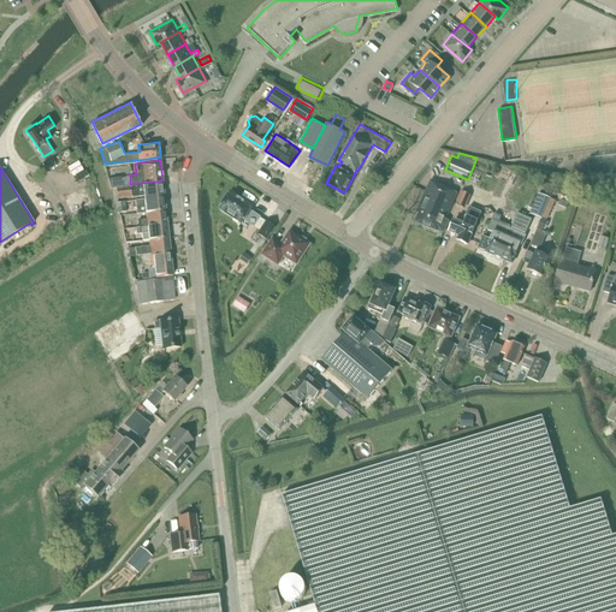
[(123,185),(122,176),(108,177),(111,186),(123,185)]
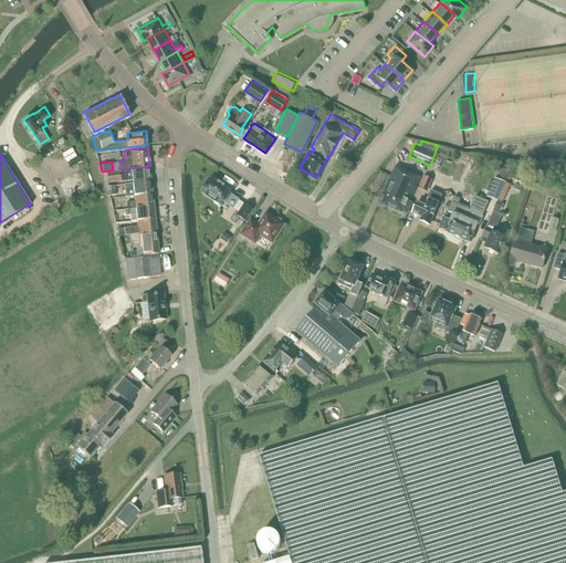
[(410,199),(413,191),(420,175),(411,171),(412,170),(396,164),(384,191),(383,194),(385,194),(381,201),(402,210),(402,209),(408,211),(412,200),(410,199)]
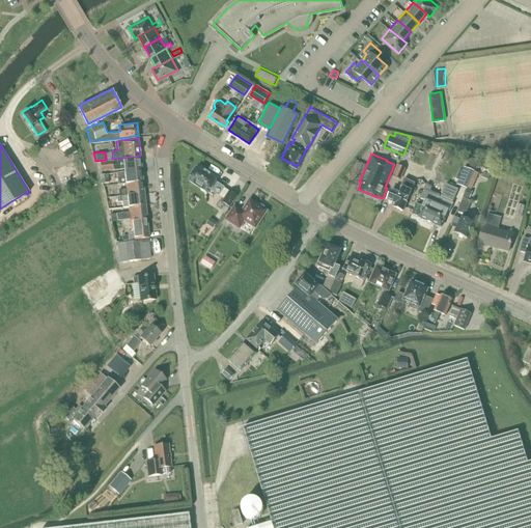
[(141,168),(140,156),(112,159),(113,168),(113,169),(123,167),(124,169),(141,168)]
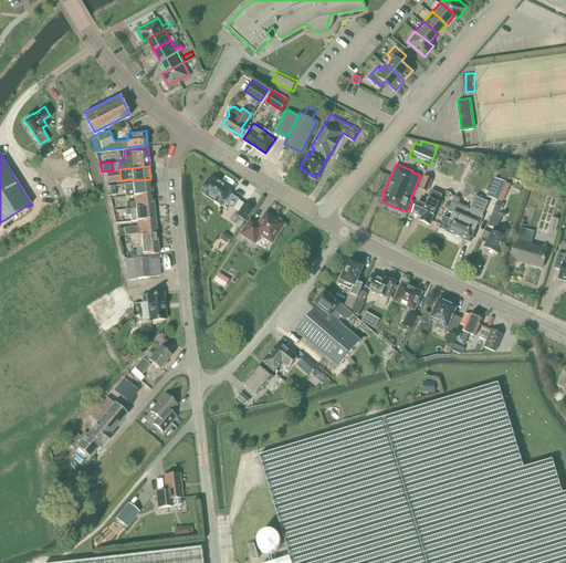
[(429,166),(426,174),(432,177),(436,169),(429,166)]
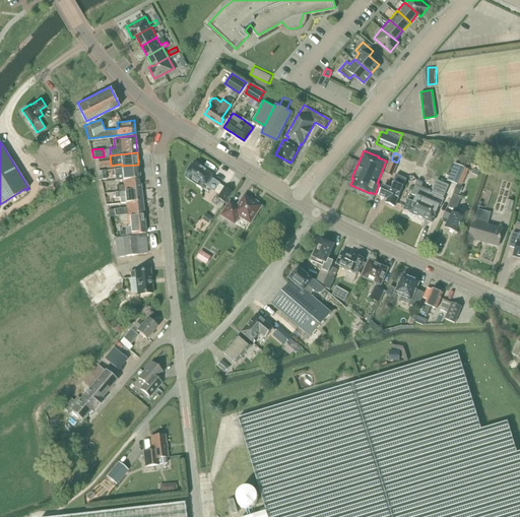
[(98,157),(99,167),(111,165),(110,155),(98,157)]
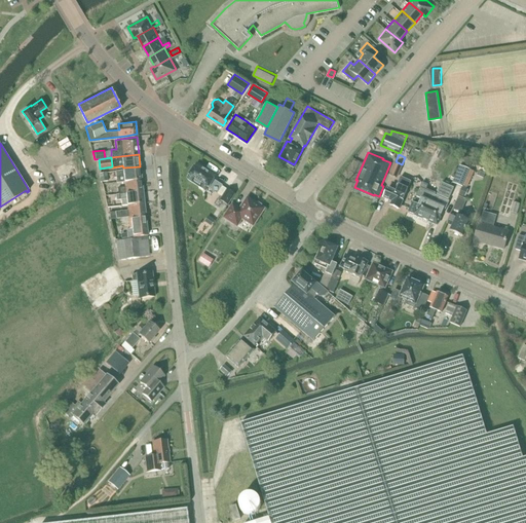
[(54,167),(61,180),(78,172),(71,158),(54,167)]
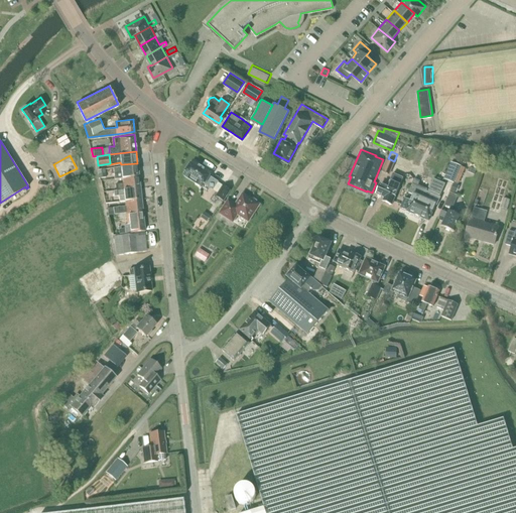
[(394,161),(388,158),(388,159),(387,158),(382,169),(388,172),(389,173),(394,161)]
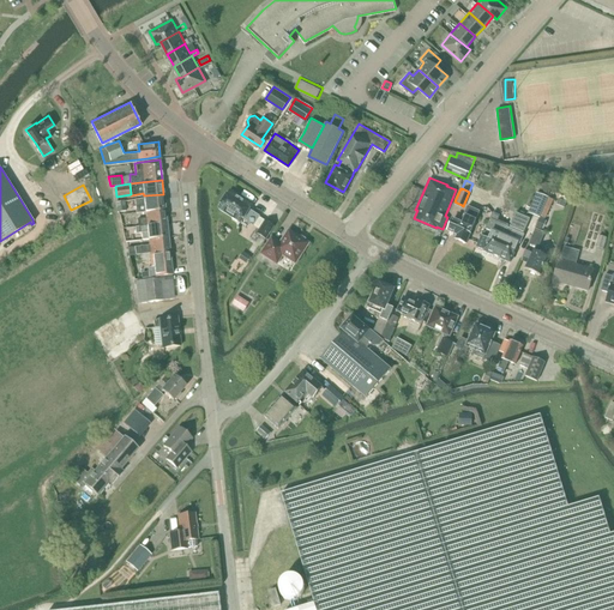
[(229,189),(220,205),(223,207),(241,219),(244,216),(253,222),(259,213),(248,206),(251,203),(229,189)]
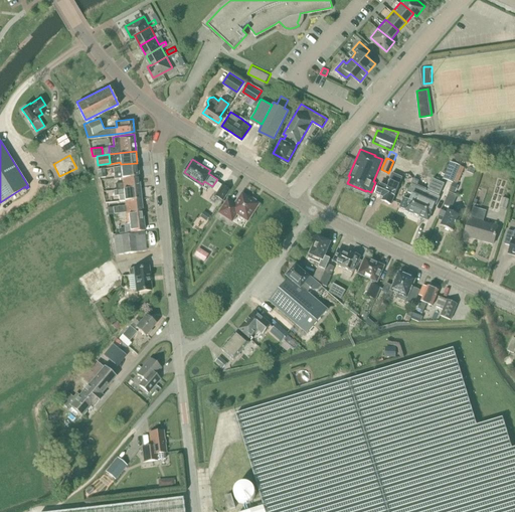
[(444,174),(443,176),(452,180),(459,162),(451,159),(444,174)]
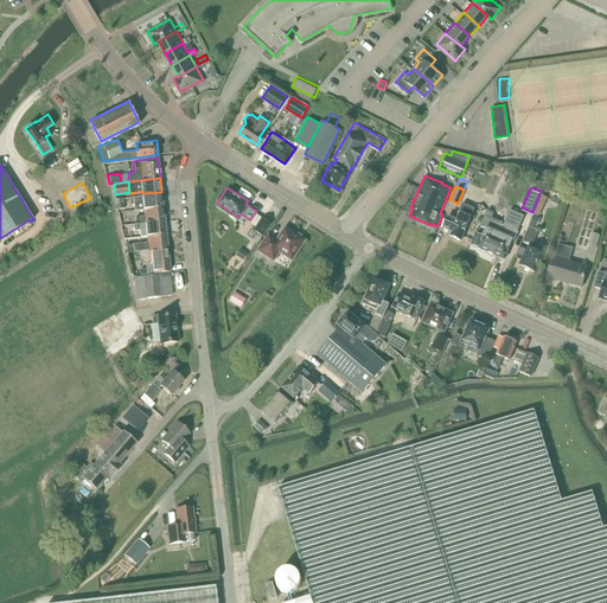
[(485,190),(484,198),(492,199),(494,191),(485,190)]
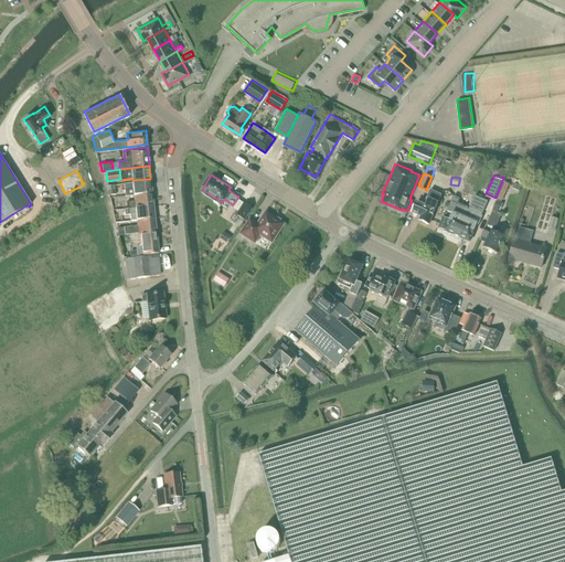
[(505,179),(503,178),(496,198),(497,198),(498,197),(502,199),(509,182),(510,180),(505,178),(505,179)]
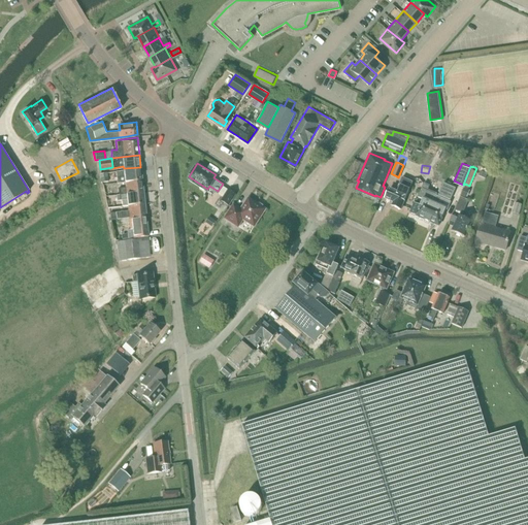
[(140,167),(124,168),(124,169),(116,170),(117,182),(124,181),(142,178),(140,167)]
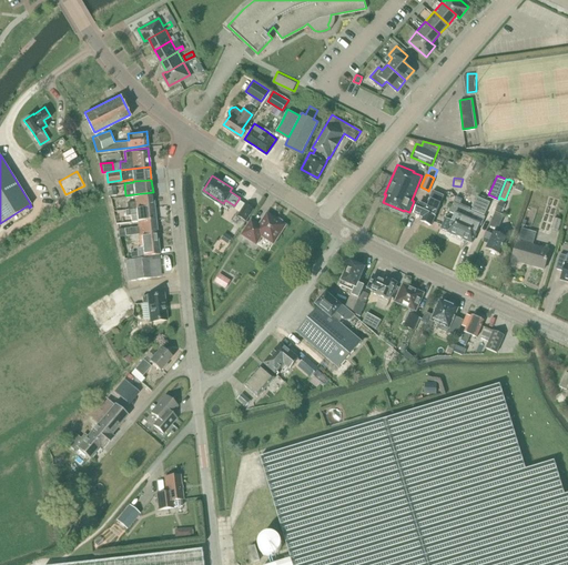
[(107,185),(108,194),(117,193),(117,191),(115,184),(107,185)]
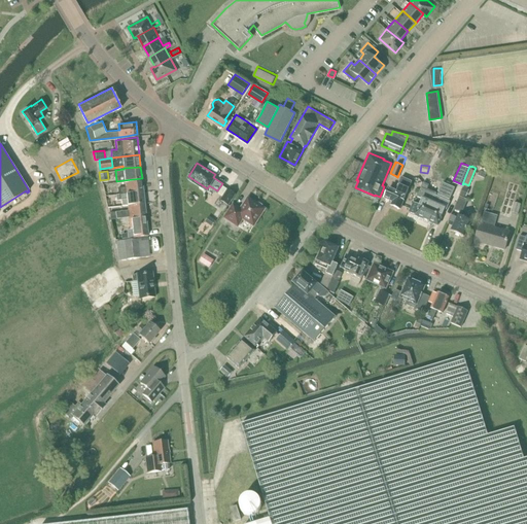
[(389,185),(385,196),(393,200),(391,203),(400,207),(412,179),(401,174),(399,178),(395,188),(389,185)]
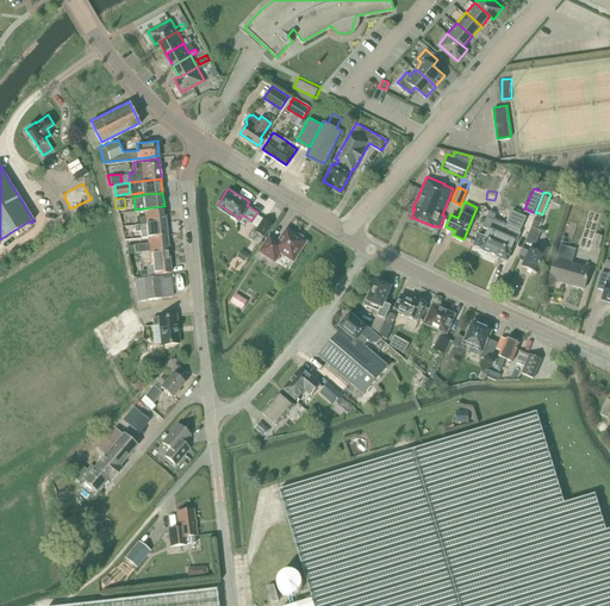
[(166,220),(165,206),(143,208),(144,214),(136,216),(137,223),(166,220)]
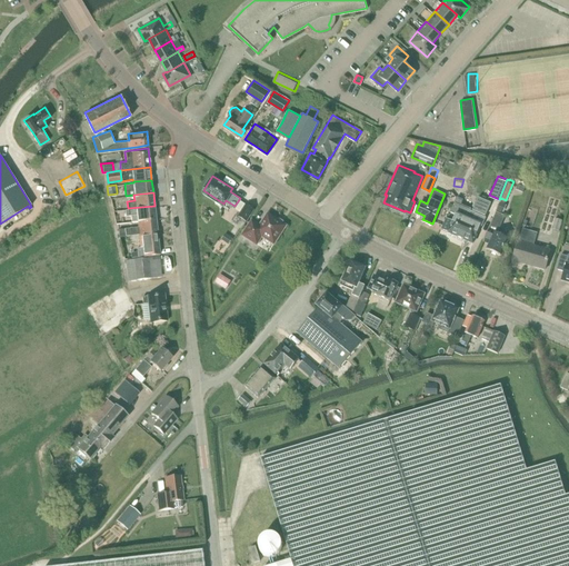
[(463,237),(472,241),(480,224),(481,224),(485,216),(490,200),(487,199),(488,198),(481,195),(481,197),(478,195),(476,199),(475,199),(472,205),(473,205),(472,208),(476,210),(475,211),(470,209),(471,207),(461,202),(463,198),(457,195),(450,210),(456,212),(452,219),(447,217),(441,227),(448,230),(458,235),(457,235),(463,238),(463,237)]
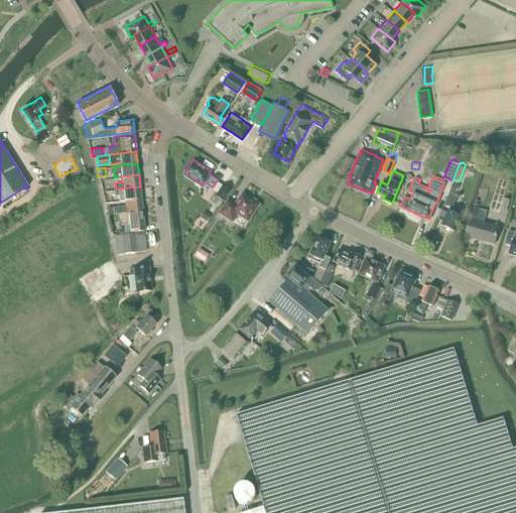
[(224,199),(231,187),(223,182),(216,194),(224,199)]
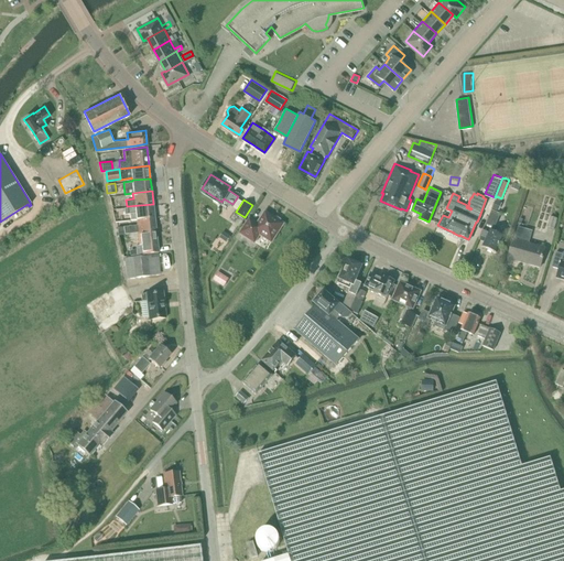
[(130,218),(137,218),(154,216),(153,204),(127,206),(125,206),(125,213),(130,212),(130,218)]
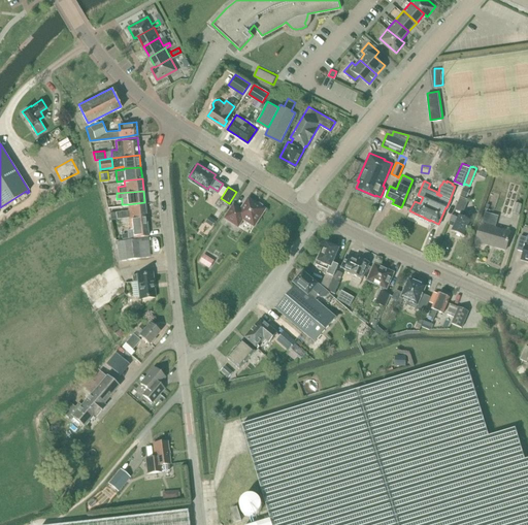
[(448,223),(454,225),(452,229),(465,235),(471,219),(470,219),(471,216),(465,214),(464,216),(461,215),(468,198),(467,198),(460,195),(448,223)]
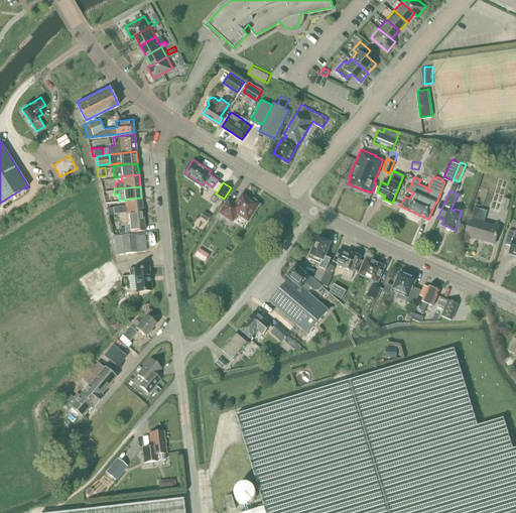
[(229,198),(220,211),(233,220),(238,213),(249,220),(260,203),(243,191),(236,203),(229,198)]
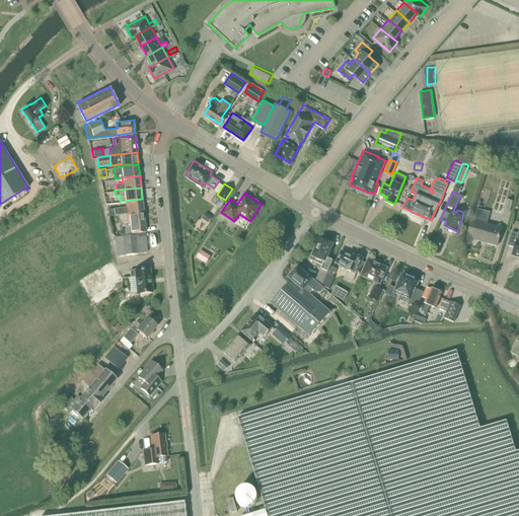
[(506,197),(504,208),(510,209),(513,199),(506,197)]
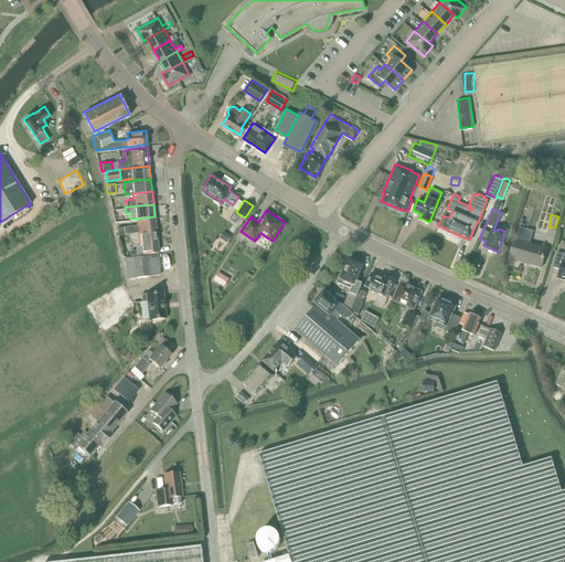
[(157,229),(155,216),(137,219),(137,223),(125,225),(118,225),(118,233),(138,231),(157,229)]
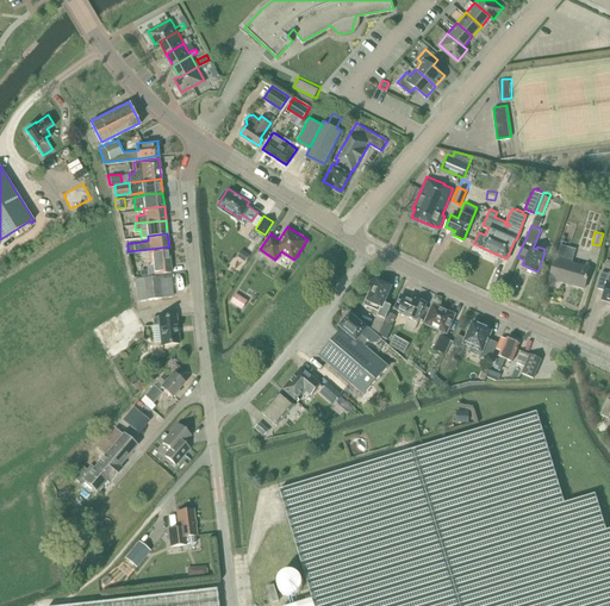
[(590,266),(572,261),(576,247),(560,243),(556,256),(555,256),(549,276),(584,287),(590,266)]
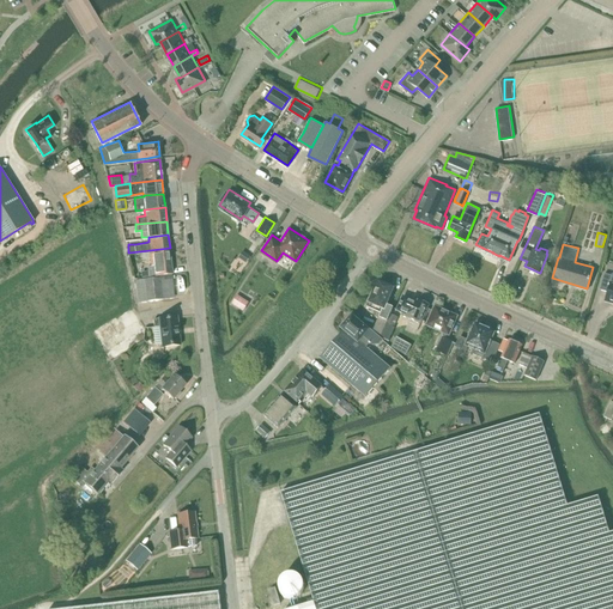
[(173,272),(170,248),(150,250),(151,265),(149,265),(147,265),(149,274),(150,274),(161,273),(171,272),(173,272)]
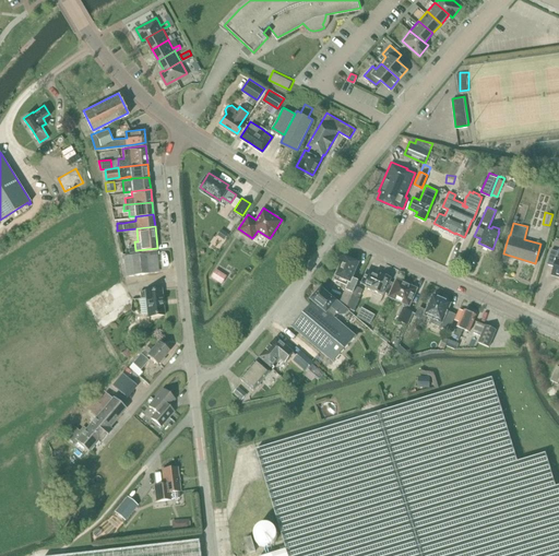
[(222,227),(217,234),(224,238),(228,233),(222,227)]
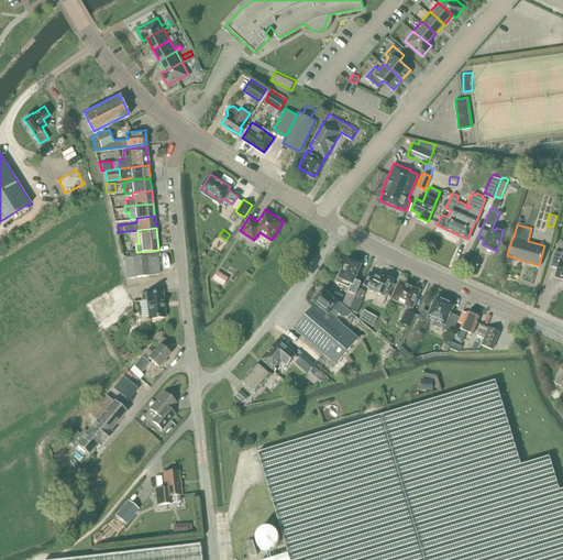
[(555,250),(551,264),(559,266),(555,275),(562,276),(562,249),(562,250),(562,252),(555,250)]
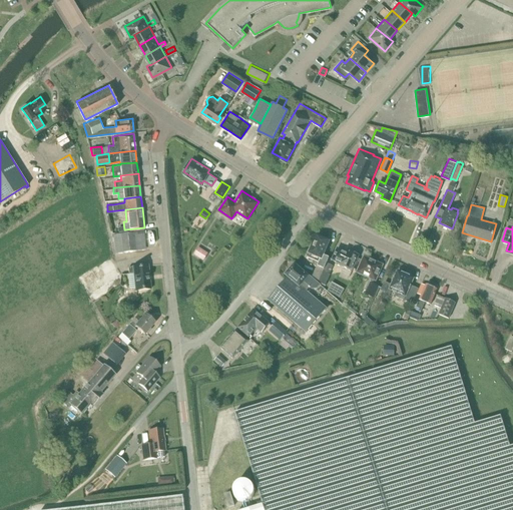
[(134,230),(113,232),(115,251),(136,249),(134,230)]
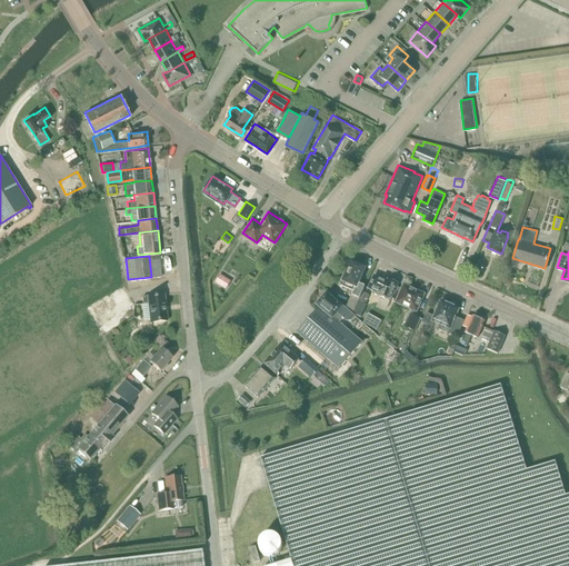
[(346,305),(352,310),(359,296),(360,296),(362,290),(366,284),(358,280),(365,266),(351,260),(341,283),(353,288),(351,293),(346,305)]
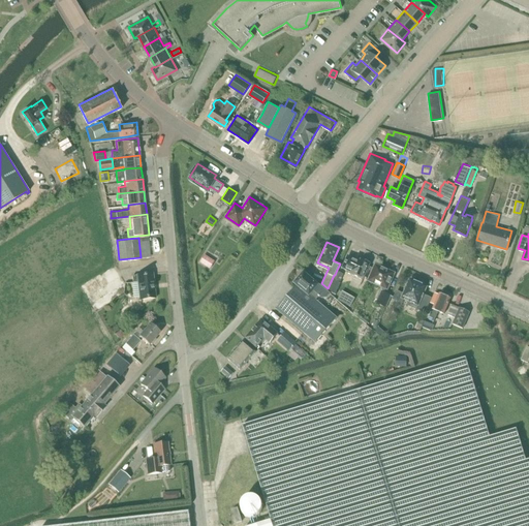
[(208,255),(205,253),(199,260),(204,263),(208,255)]
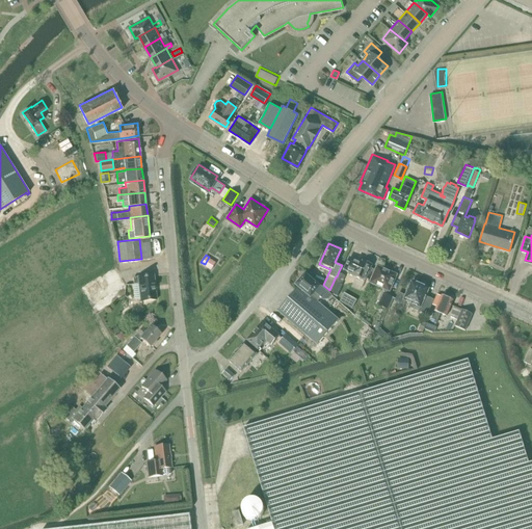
[(349,272),(365,280),(366,278),(370,279),(374,267),(371,265),(372,262),(370,261),(370,260),(367,259),(366,260),(364,259),(363,261),(350,256),(345,267),(350,269),(349,272)]
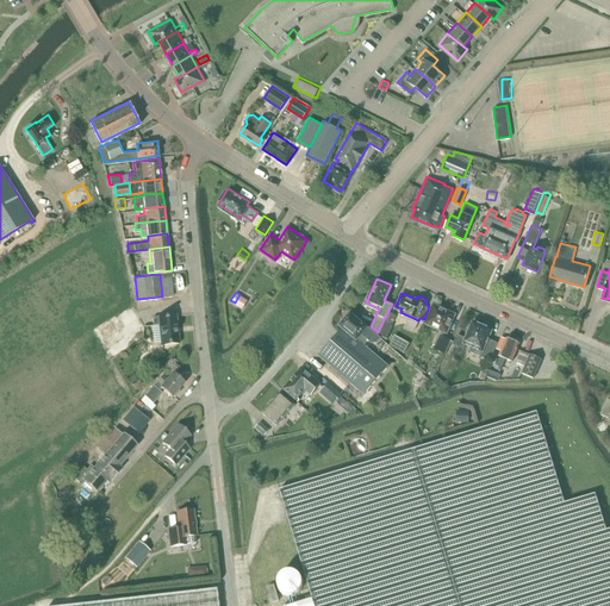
[(433,304),(424,322),(447,331),(455,313),(433,304)]
